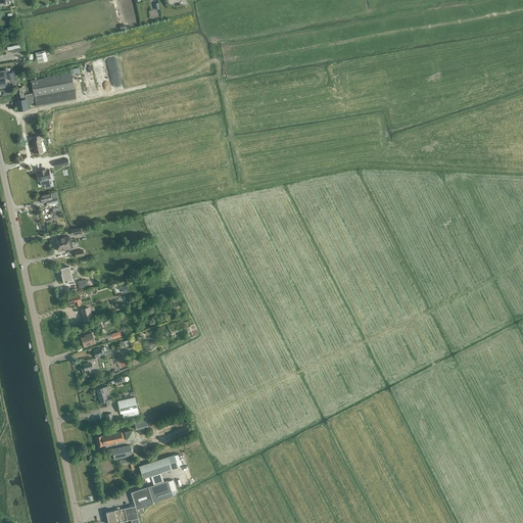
[(16,48),(17,55),(14,56),(15,61),(10,62),(10,66),(16,66),(16,65),(26,64),(24,54),(25,54),(25,52),(22,47),(16,48)]
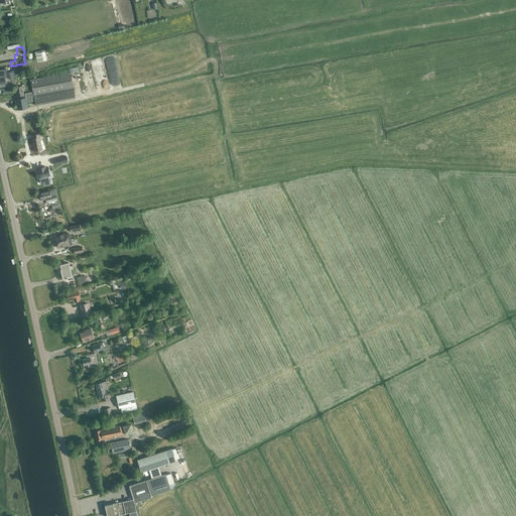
[(38,50),(38,52),(35,53),(37,61),(46,59),(44,51),(44,49),(38,50)]
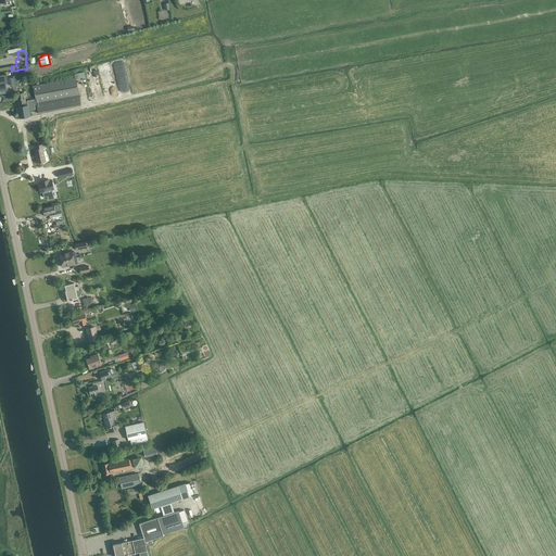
[(16,95),(19,103),(20,103),(20,106),(16,108),(19,118),(30,116),(29,112),(37,110),(38,113),(80,104),(76,80),(85,78),(84,72),(75,74),(76,77),(33,86),(36,99),(27,101),(27,102),(26,102),(24,93),(16,95)]
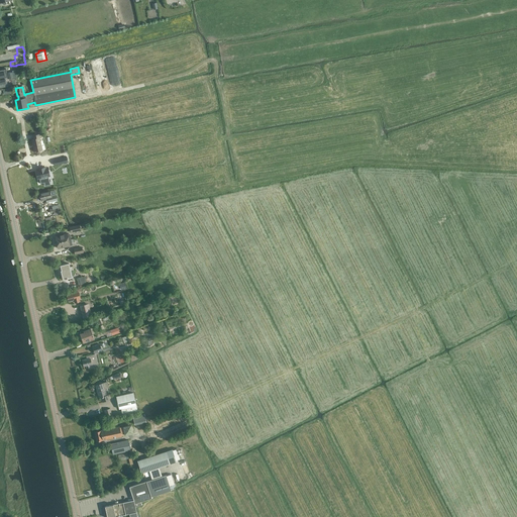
[(0,77),(1,78),(8,77),(8,79),(13,78),(12,72),(7,73),(6,69),(0,69),(0,77)]
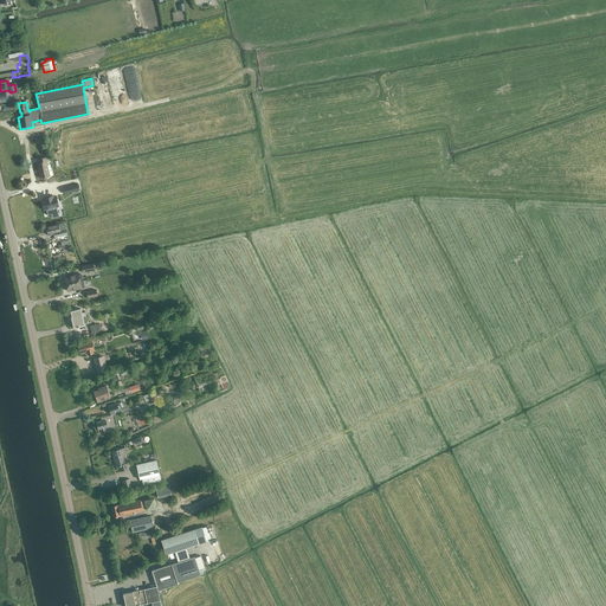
[(46,161),(49,161),(49,156),(38,159),(39,162),(37,163),(40,178),(50,175),(46,161)]
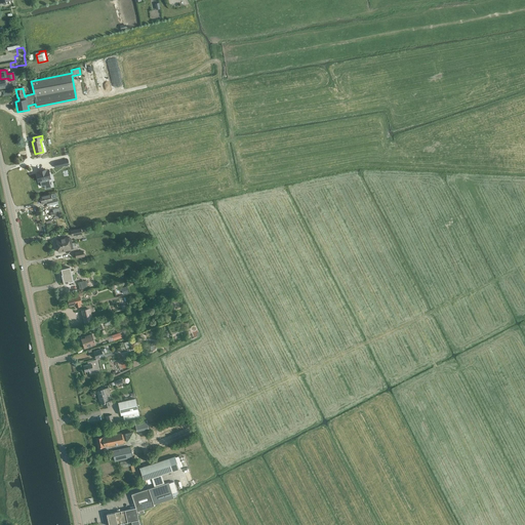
[(68,159),(54,163),(55,168),(69,164),(68,159)]
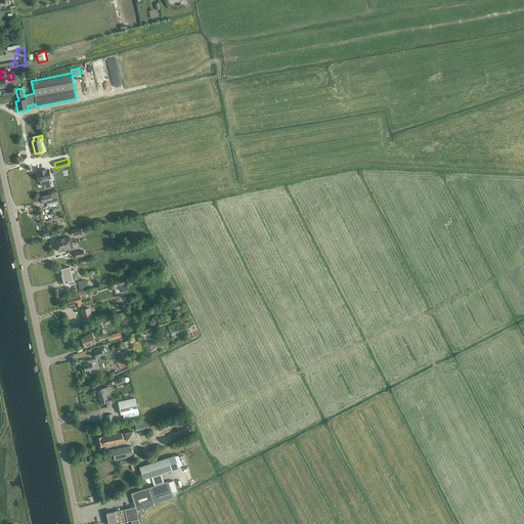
[(50,178),(49,174),(48,170),(46,171),(46,170),(41,171),(40,171),(39,171),(39,172),(37,173),(38,181),(40,180),(41,185),(45,184),(45,183),(49,182),(48,178),(50,178)]
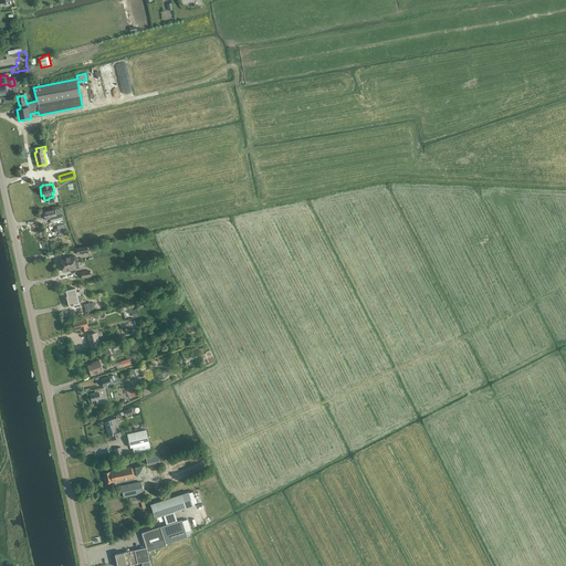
[(54,209),(44,211),(45,218),(50,217),(51,221),(62,219),(61,212),(55,213),(54,209)]
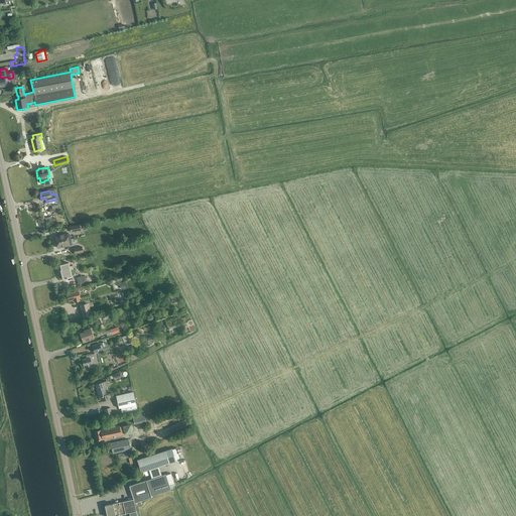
[(58,204),(51,206),(54,215),(62,213),(58,204)]
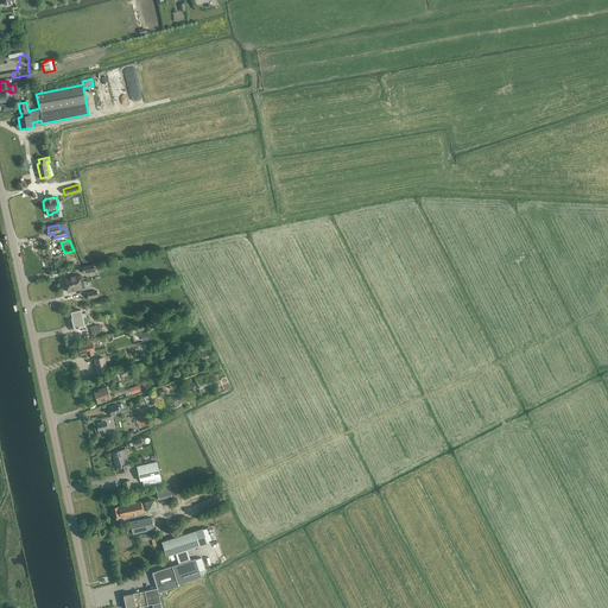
[(65,278),(68,285),(81,282),(80,274),(65,278)]
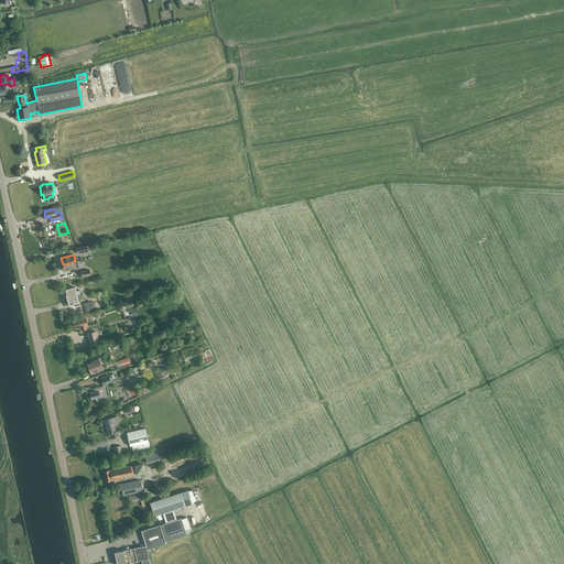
[(78,260),(75,261),(63,264),(64,271),(79,267),(78,260)]
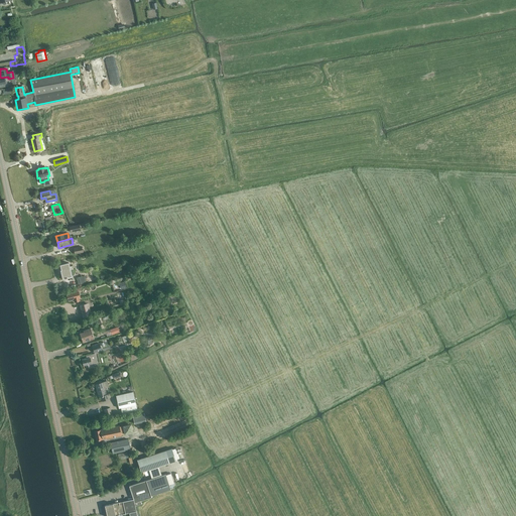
[(63,282),(73,280),(69,263),(59,265),(61,270),(62,270),(63,273),(61,274),(63,282)]
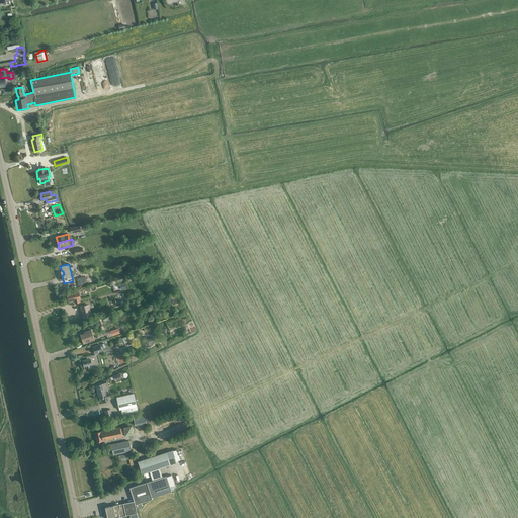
[(78,285),(93,282),(91,274),(81,276),(82,277),(77,278),(78,285)]
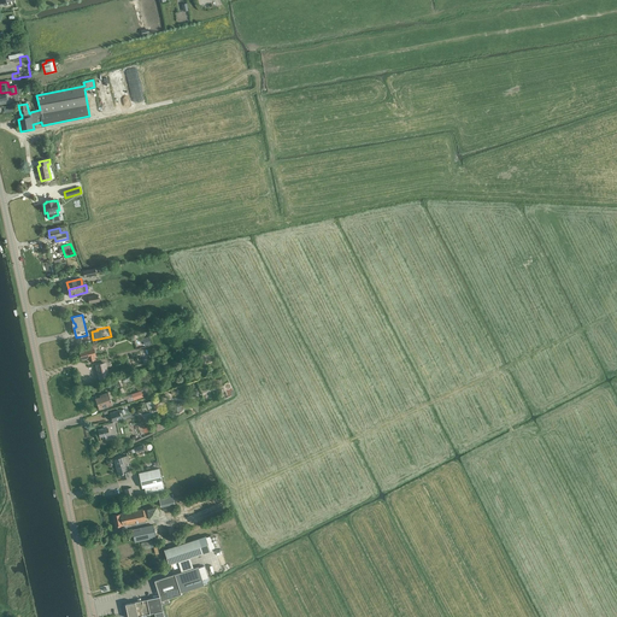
[(81,359),(88,357),(89,360),(95,359),(94,356),(95,356),(94,348),(88,350),(80,352),(81,359)]
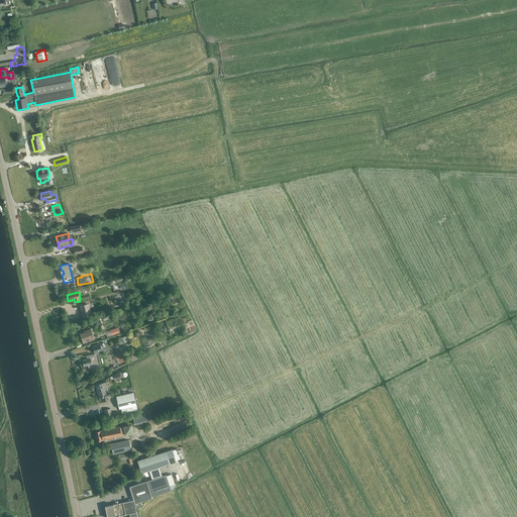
[(90,317),(87,304),(80,306),(83,318),(90,317)]
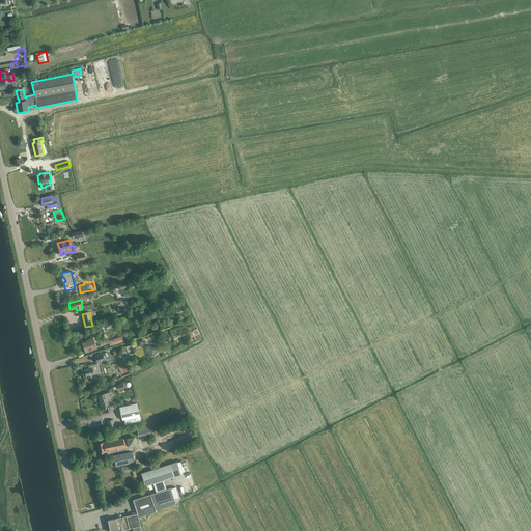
[(110,324),(96,330),(98,333),(101,332),(102,334),(110,331),(109,328),(111,327),(110,324)]
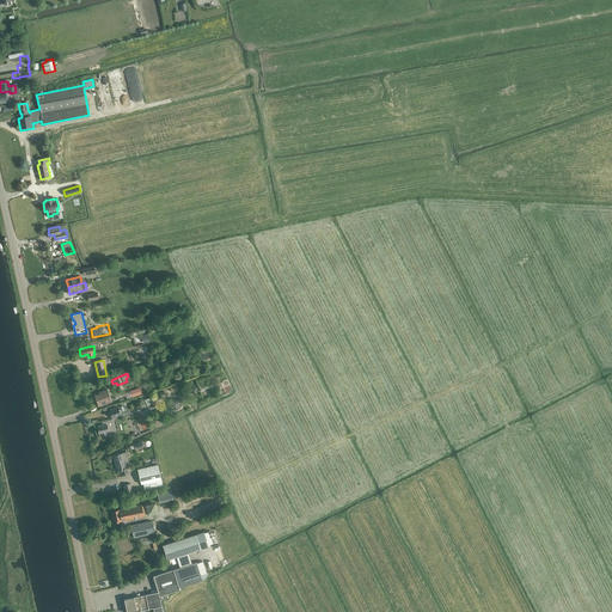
[(140,387),(130,391),(133,397),(142,393),(140,387)]
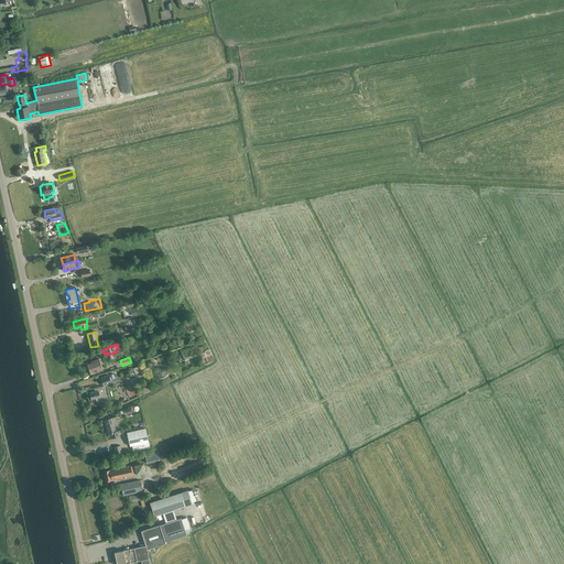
[(87,365),(90,375),(102,370),(99,359),(90,361),(91,362),(87,365)]
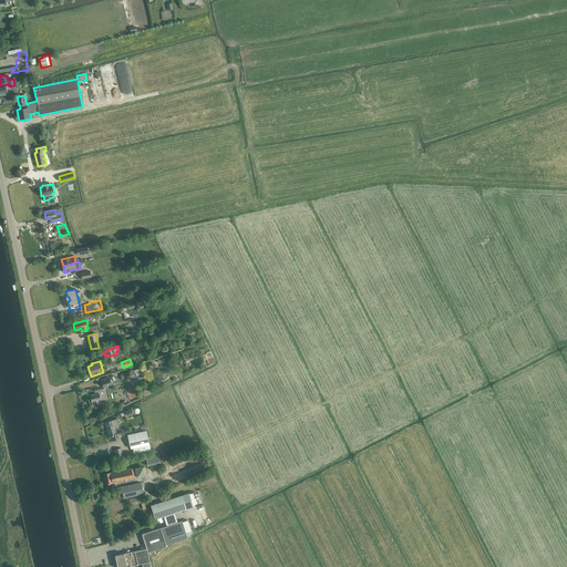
[(110,377),(101,380),(104,387),(112,384),(110,377)]
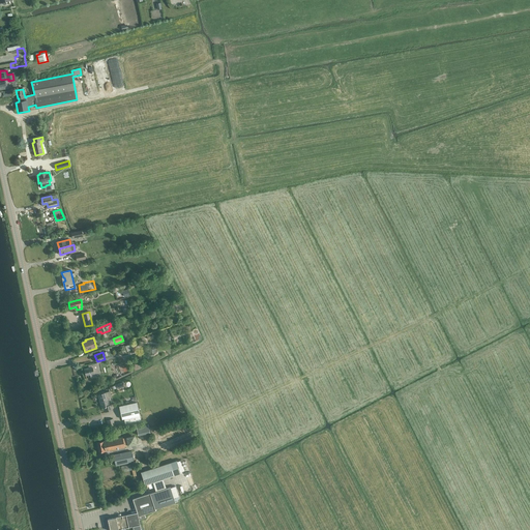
[(88,365),(89,367),(84,369),(85,375),(90,374),(91,378),(96,377),(96,374),(100,373),(98,362),(88,365)]
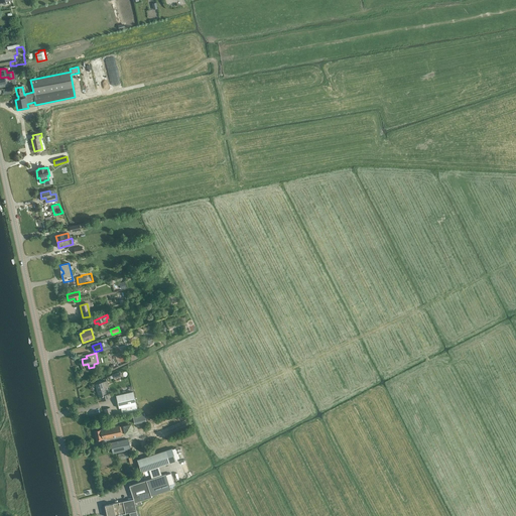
[(99,397),(101,396),(102,401),(110,398),(108,393),(106,394),(103,382),(95,384),(99,397)]
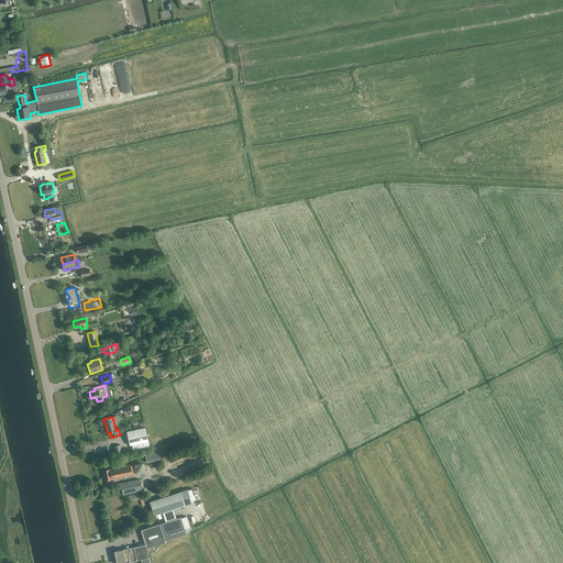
[(130,444),(133,443),(135,450),(148,445),(143,427),(125,431),(130,444)]
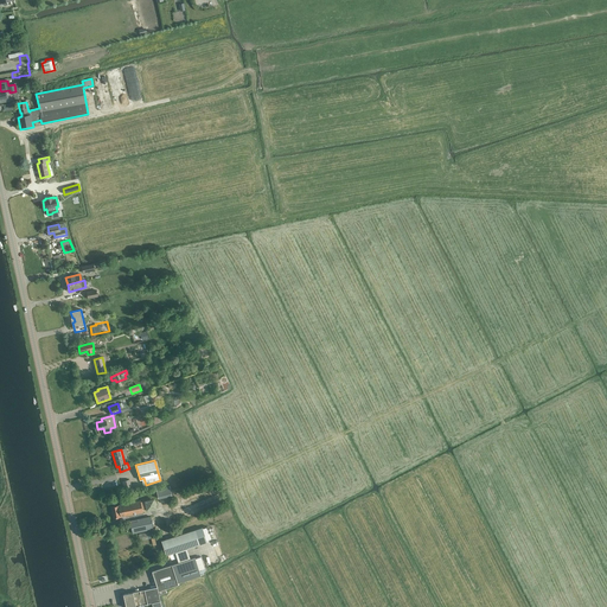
[(172,496),(170,486),(157,489),(158,499),(172,496)]
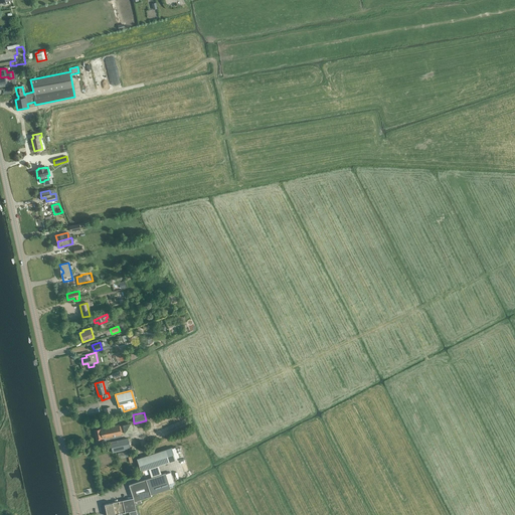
[(125,434),(133,432),(131,422),(123,424),(125,434)]
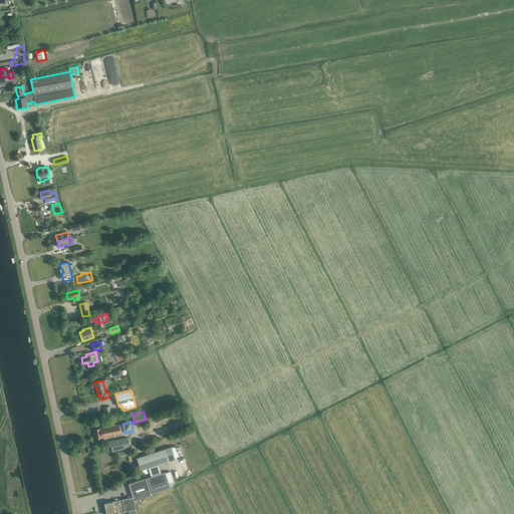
[(102,439),(104,439),(106,438),(106,437),(120,434),(118,424),(99,428),(100,429),(94,430),(96,439),(102,438),(102,439)]
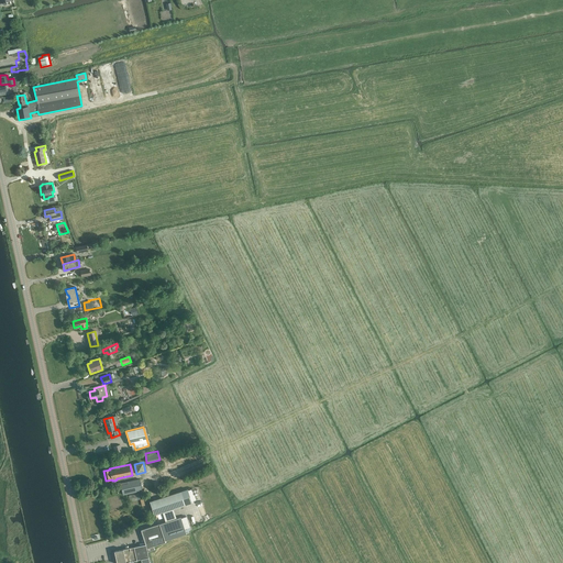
[(123,495),(142,490),(140,478),(120,483),(123,495)]
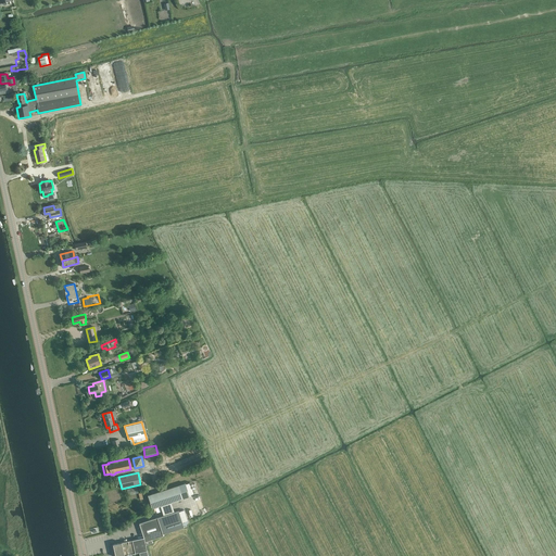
[(186,483),(148,495),(152,508),(190,496),(186,483)]
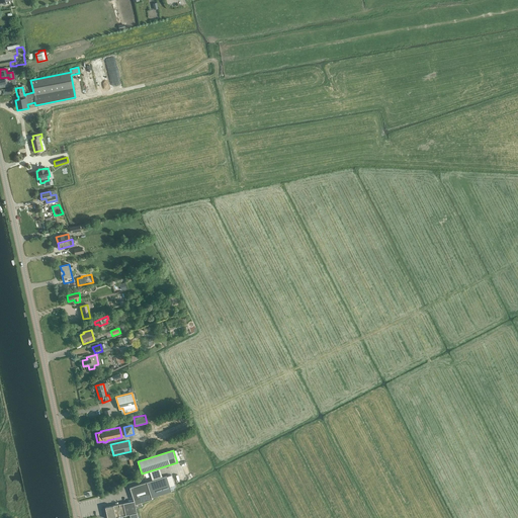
[(152,499),(152,497),(166,493),(171,491),(166,476),(147,482),(130,488),(135,501),(113,505),(105,507),(107,517),(112,517),(130,514),(131,517),(138,517),(135,505),(152,499)]
